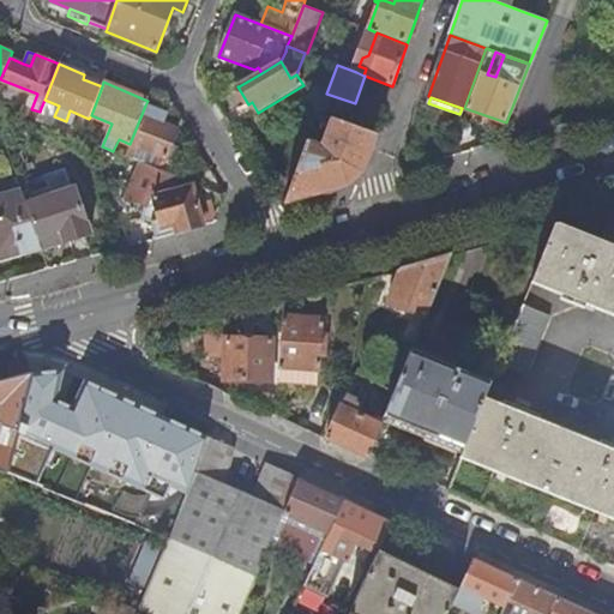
[(332,120),(355,128),(361,113),(338,104),(332,120)]
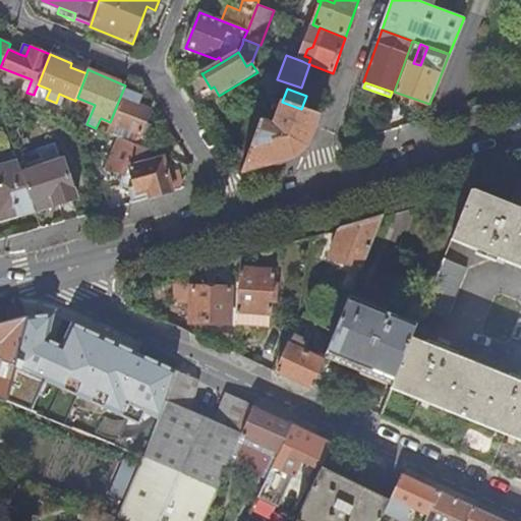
[(34,95),(26,93),(21,90),(19,97),(31,102),(34,95)]
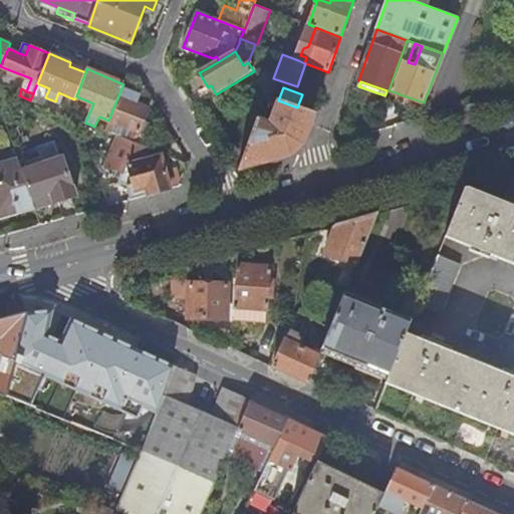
[(138,95),(121,88),(108,120),(105,131),(110,133),(114,122),(139,133),(149,108),(135,103),(138,95)]
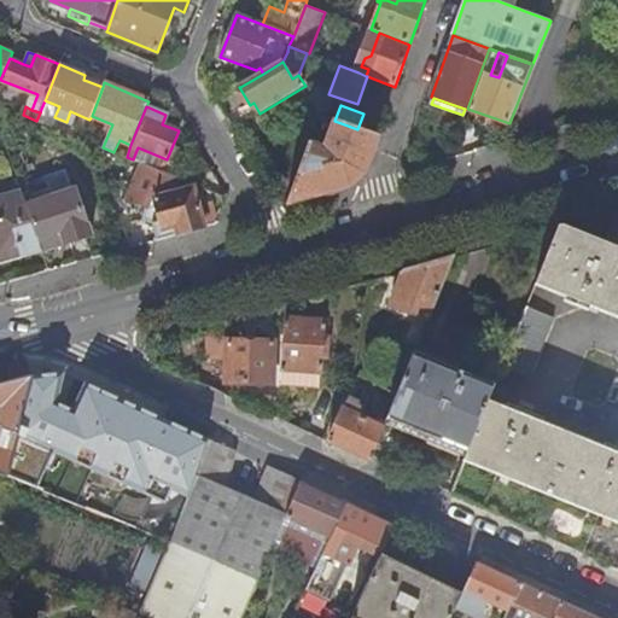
[(47,111),(41,109),(40,112),(36,121),(42,123),(47,111)]
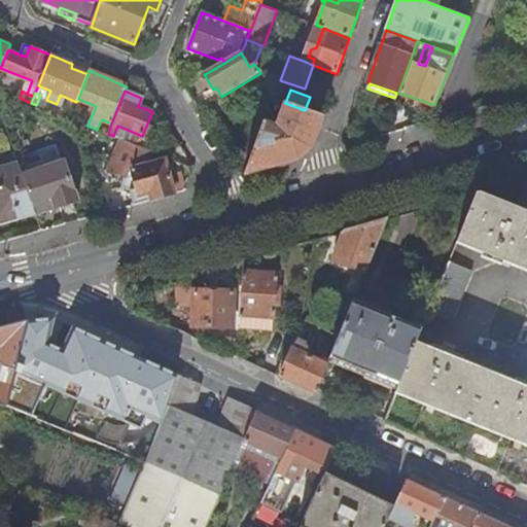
[(321,116),(305,110),(285,103),(280,101),(278,106),(282,108),(276,126),(265,123),(246,174),(299,160),(309,149),(321,116)]
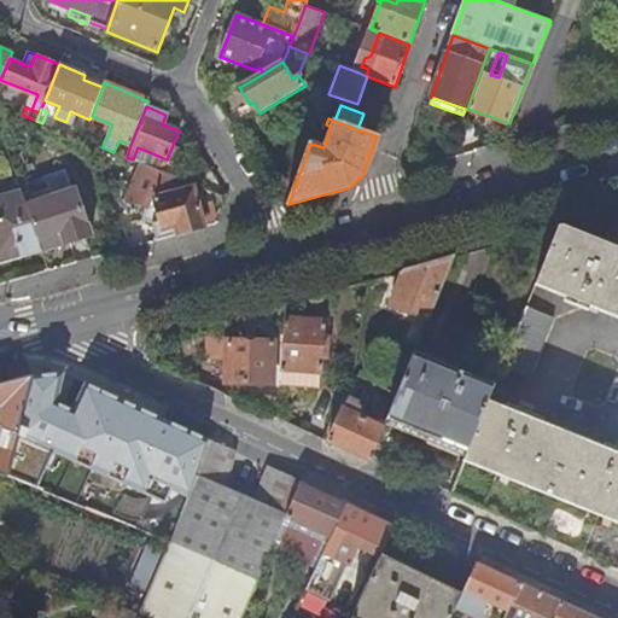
[(179,149),(169,174),(176,178),(193,185),(198,186),(203,170),(190,151),(179,149)]
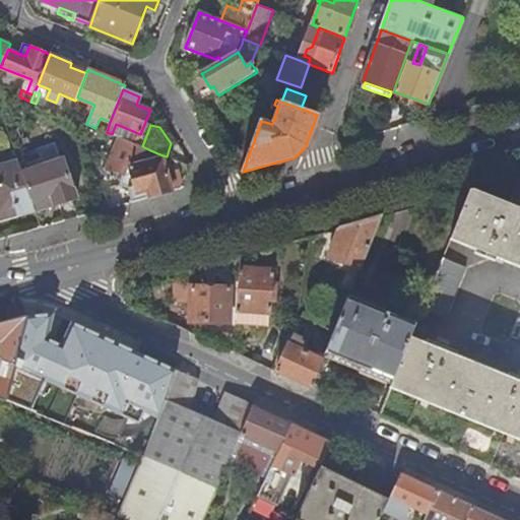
[(163,155),(148,149),(142,146),(119,137),(109,169),(133,177),(138,194),(147,191),(149,198),(173,192),(163,155)]
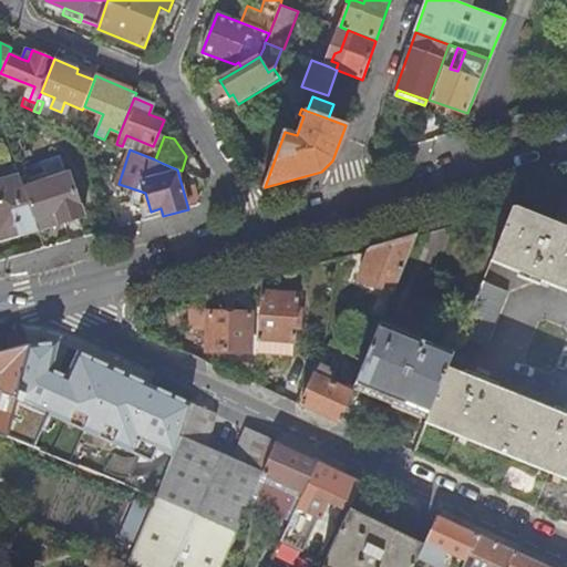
[(0,241),(39,232),(26,189),(21,175),(0,181),(0,241)]
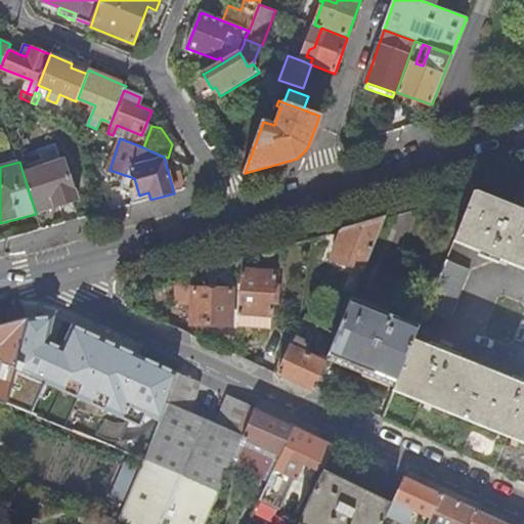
[(64,162),(24,175),(36,214),(77,202),(64,162)]
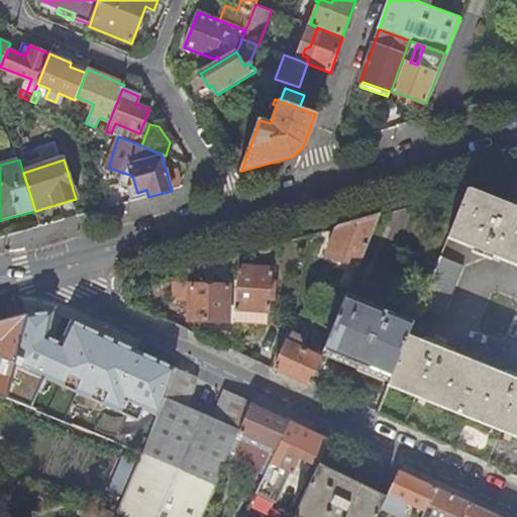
[(516,209),(470,190),(467,191),(447,239),(492,256),(516,267),(516,209)]
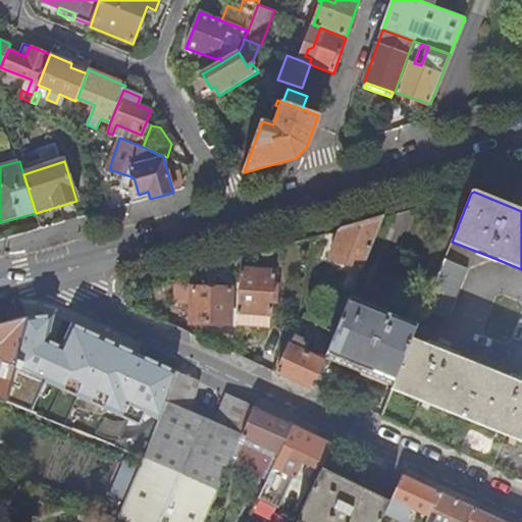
[(445,239),(452,242),(471,193),(462,196),(445,239)]
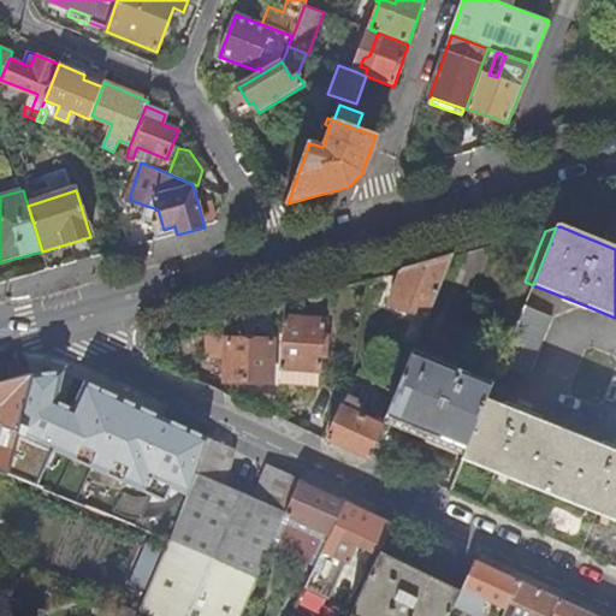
[(390,304),(415,314),(426,318),(451,256),(402,271),(390,304)]
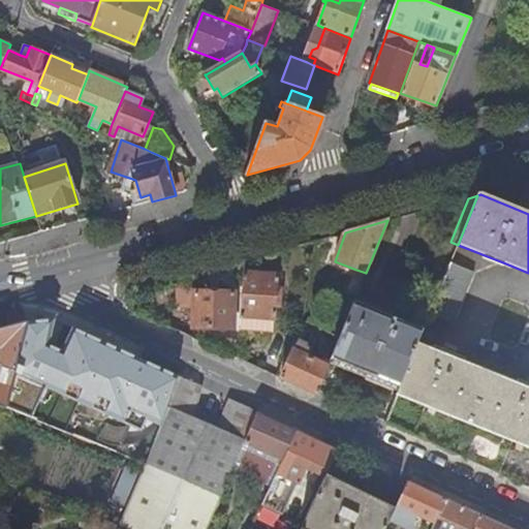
[(474,273),(450,263),(430,314),(454,323),(474,273)]
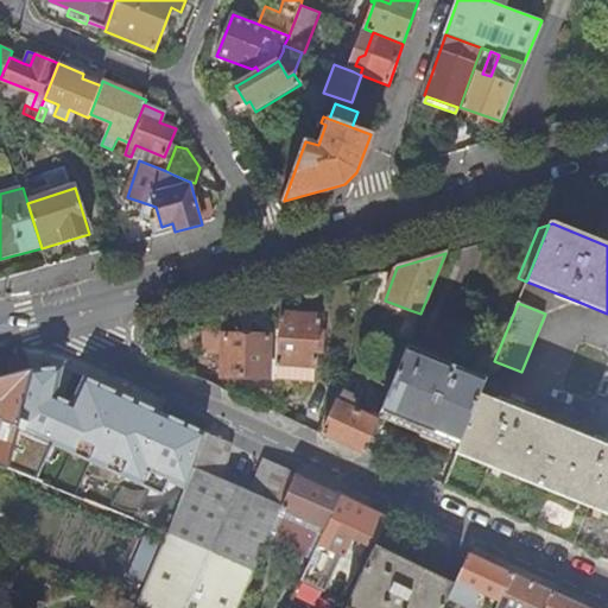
[(420,314),(410,310),(406,320),(417,324),(420,314)]
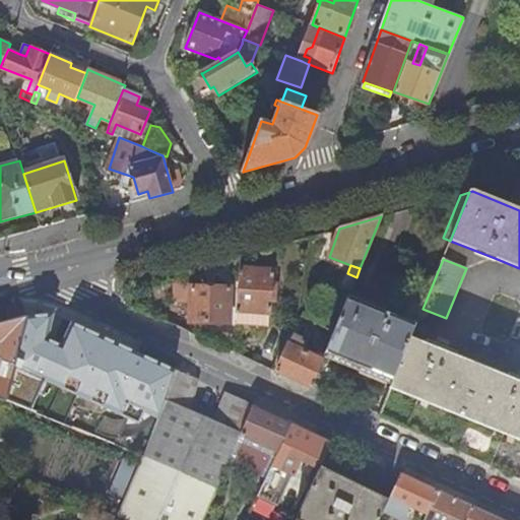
[(277,301),(277,296),(272,295),(273,282),(274,270),(240,267),(236,324),(269,326),(272,301),(277,301)]
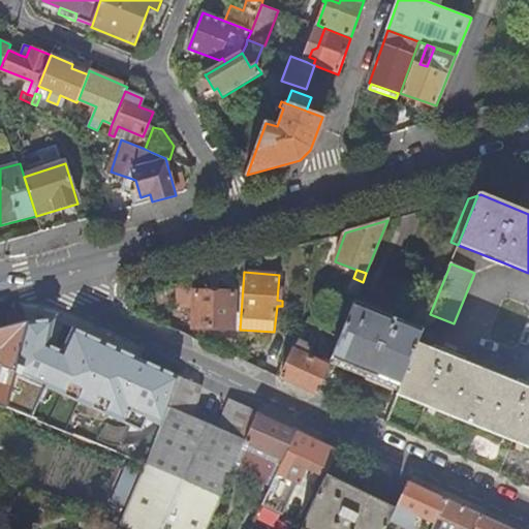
[(177,309),(179,309),(193,309),(193,318),(192,329),(236,331),(237,292),(194,291),(195,275),(177,279),(177,309)]
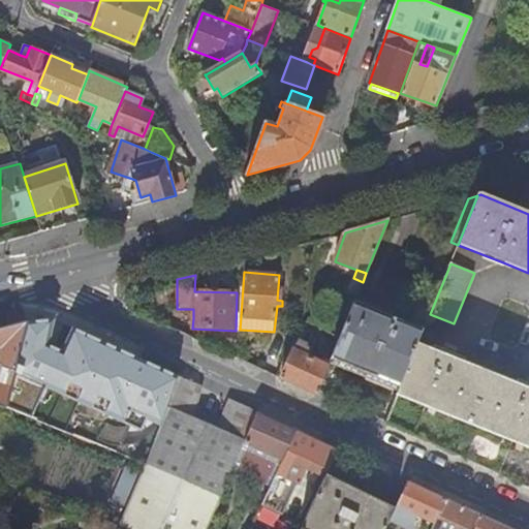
[(331,359),(334,360),(397,386),(400,389),(417,345),(423,332),(353,303),(331,359)]
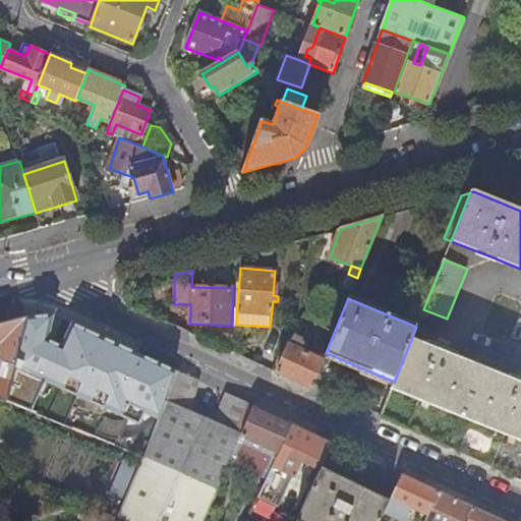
[(173,326),(189,334),(189,324),(190,313),(190,304),(176,304),(174,304),(164,303),(163,322),(173,322),(173,326)]
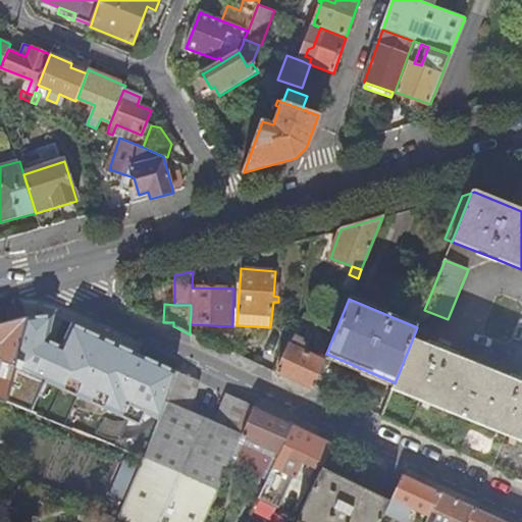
[(0,399),(4,401),(27,317),(0,324),(0,399)]
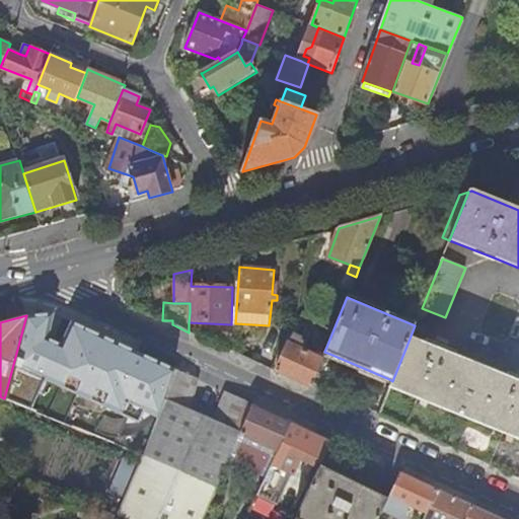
[(324,353),(319,351),(317,356),(309,352),(310,348),(305,345),(306,342),(292,336),(275,372),(310,388),(324,353)]
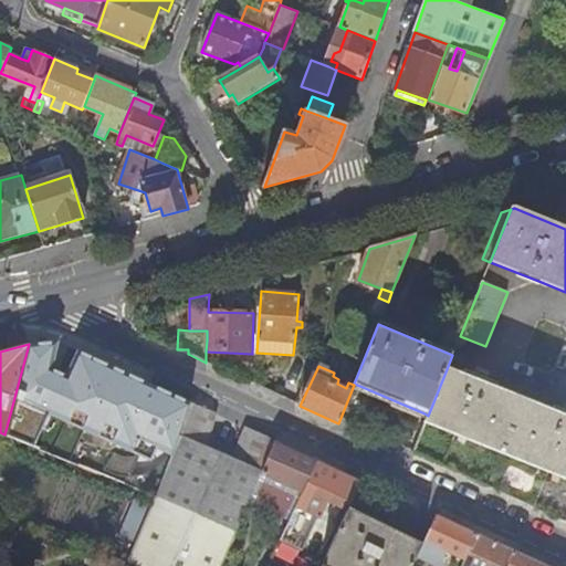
[(472,379),(447,369),(428,416),(425,422),(565,478),(565,406),(565,407),(562,415),(486,385),(489,377),(474,371),(472,379)]
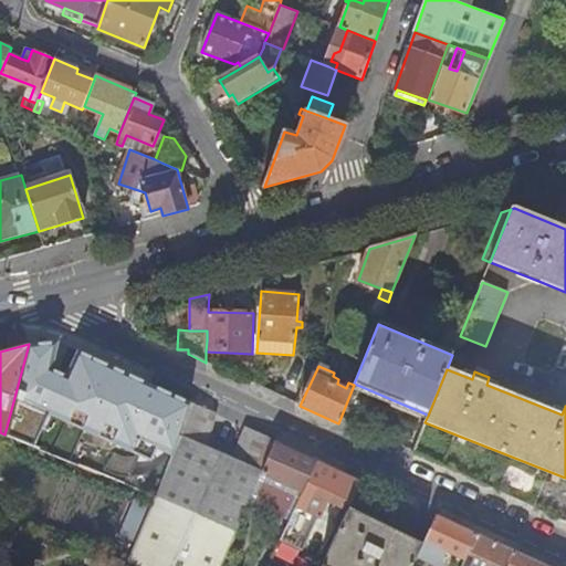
[(425,413),(357,385),(355,390),(423,418),(425,413)]
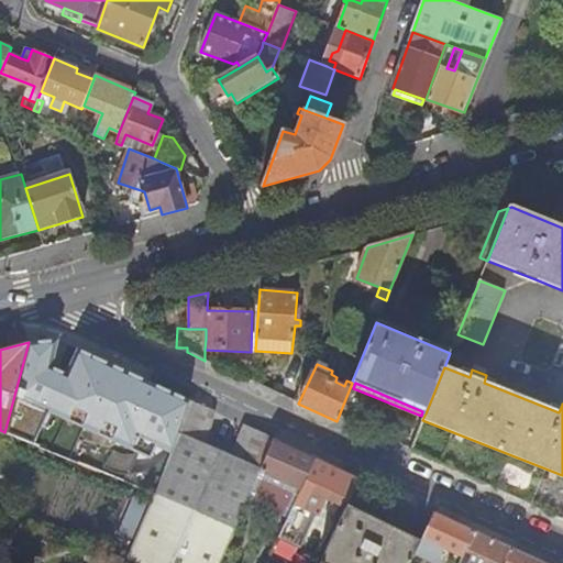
[(201,444),(210,410),(188,399),(169,452),(156,493),(127,558),(132,560),(139,562),(219,562),(253,484),(258,471),(273,439),(243,424),(229,456),(201,444)]
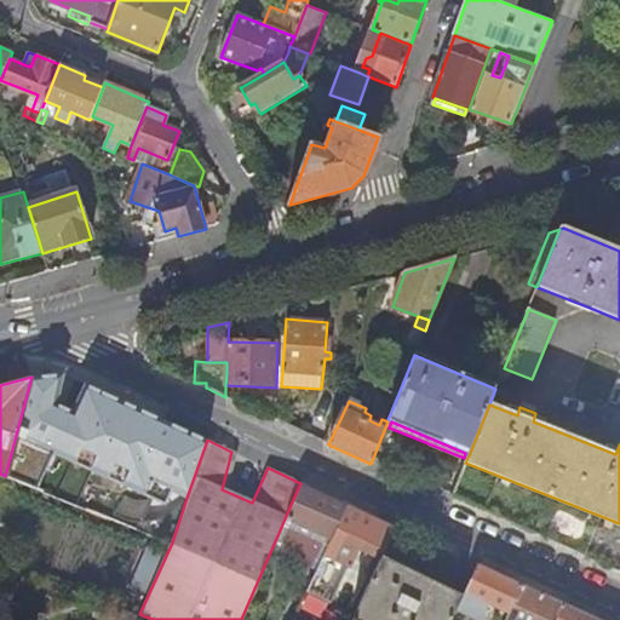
[(313,532),(332,541),(348,505),(300,483),(285,518),(313,532)]
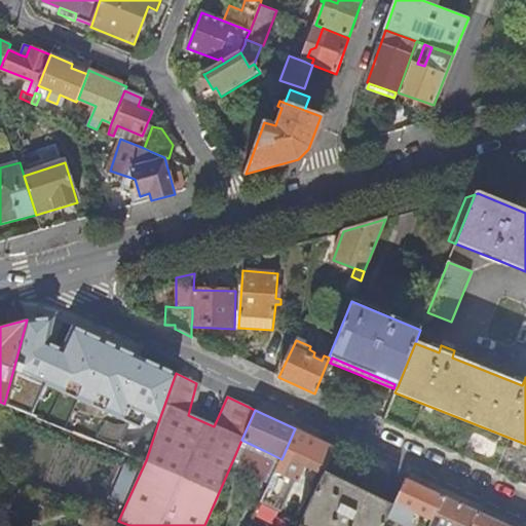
[(306,465),(323,473),(335,447),(295,428),(282,459),(276,468),(271,481),(262,500),(268,502),(272,498),(283,502),(294,477),(300,480),(306,465)]
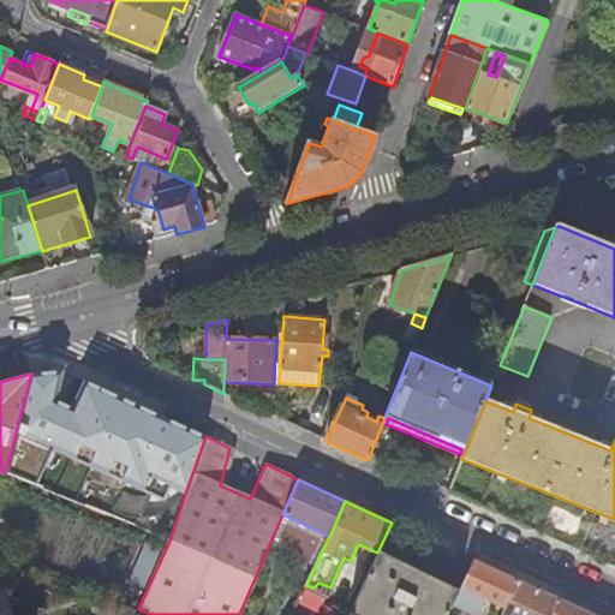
[(310,527),(282,514),(276,529),(239,614),(292,614),(306,585),(317,562),(299,555),(305,541),(323,548),(329,537),(310,527)]
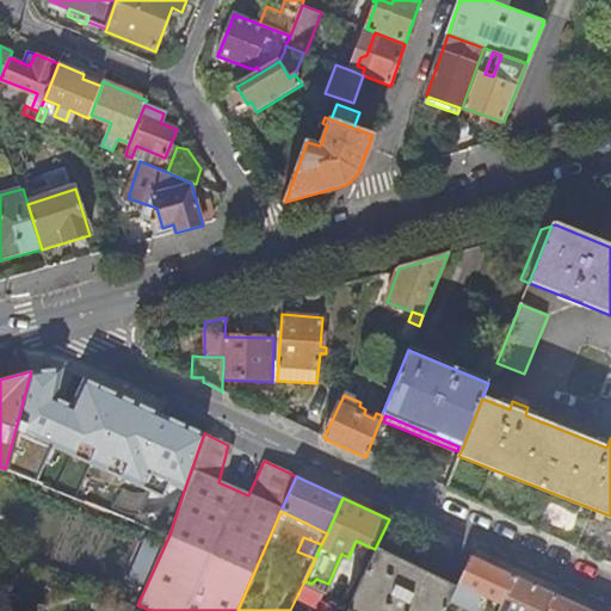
[(297,551),(315,559),(321,544),(303,537),(297,551)]
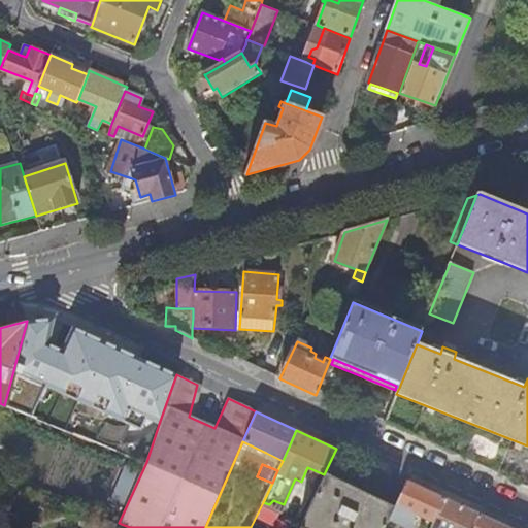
[(395,508),(324,474),(308,506),(298,527),(303,527),(385,527),(389,521),(395,508)]
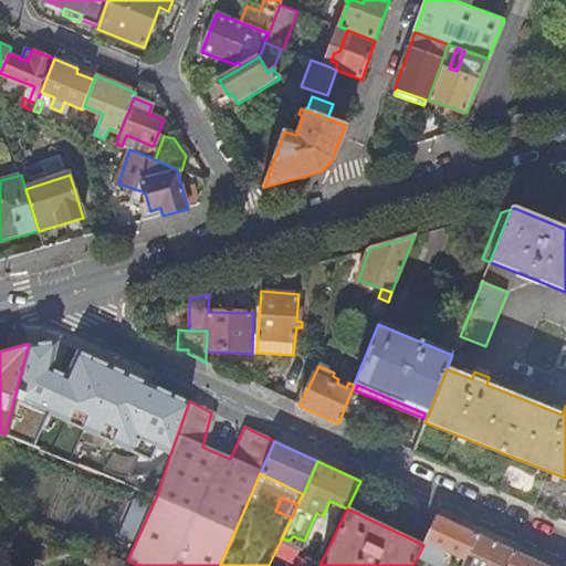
[(439,565),(447,551),(464,559),(478,535),(438,516),(423,545),(417,558),(431,565),(439,565)]
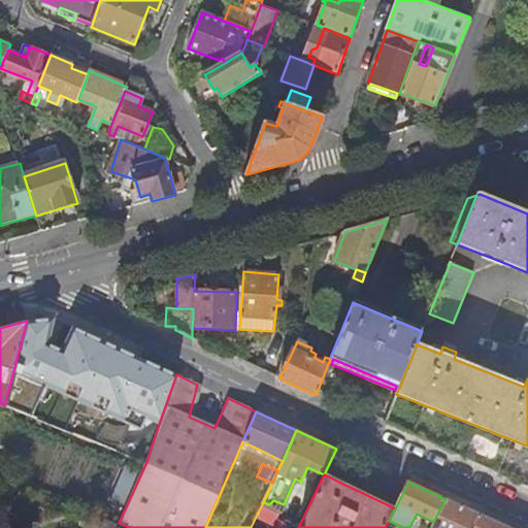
[(508,527),(472,512),(446,499),(433,522),(430,527),(508,527)]
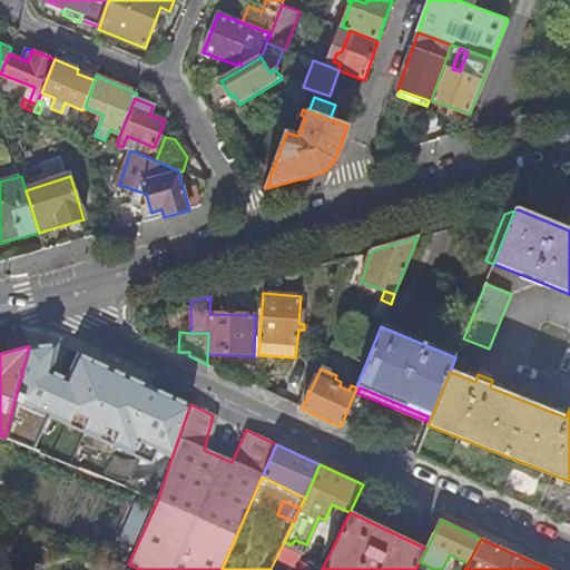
[(442,569),(434,569),(420,562),(415,569),(464,569),(468,563),(450,554),(442,569)]
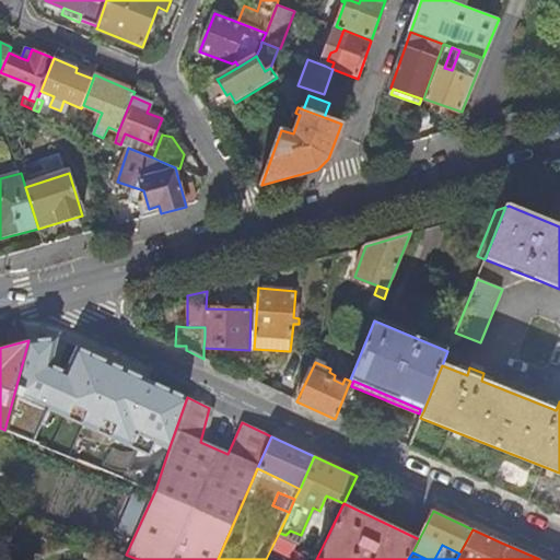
[(286,548),(279,559),(307,559),(308,559),(286,548)]
